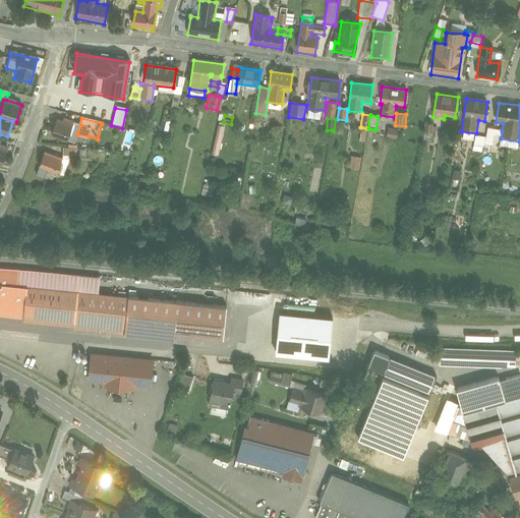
[(62,122),(56,120),(50,136),(67,142),(67,141),(73,126),(62,122)]
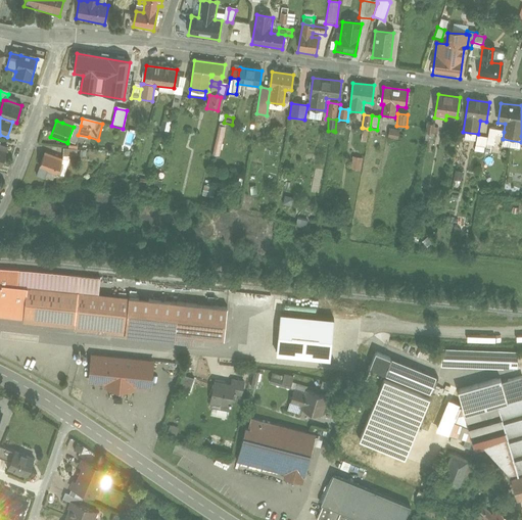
[(171,125),(161,123),(159,131),(168,133),(171,125)]
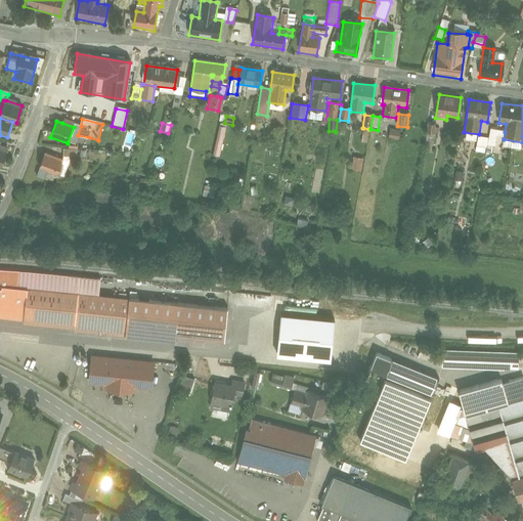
[(435,124),(428,123),(426,134),(434,135),(435,124)]
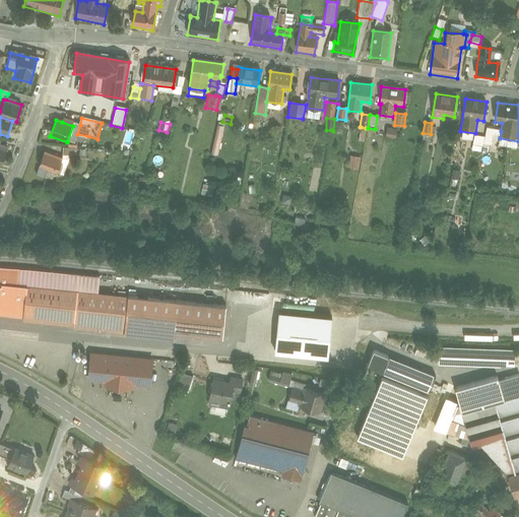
[(80,125),(74,123),(73,126),(67,141),(75,144),(77,134),(80,125)]
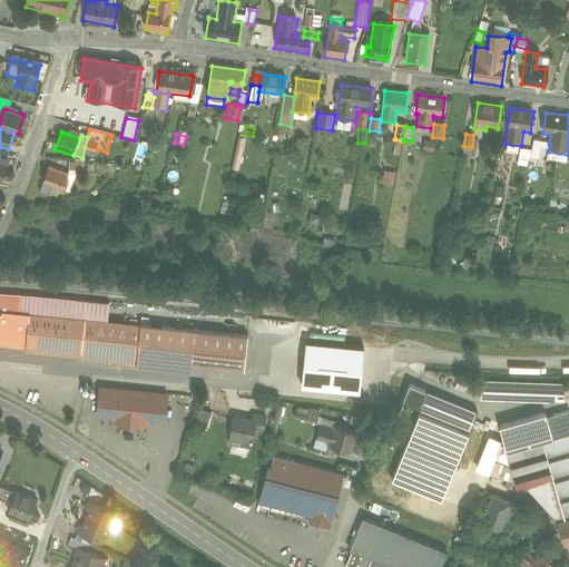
[(245,139),(238,138),(231,173),(237,174),(245,139)]
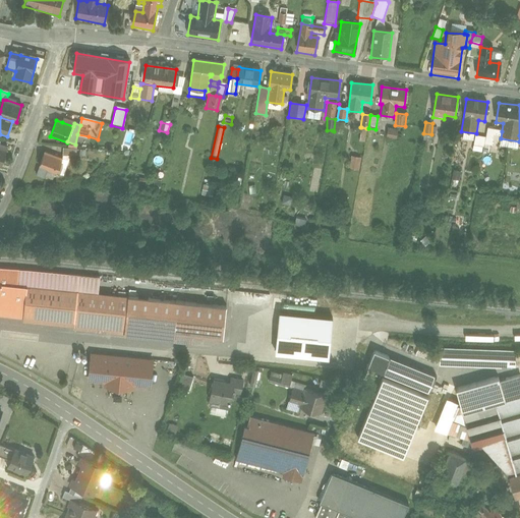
[(398,130),(388,129),(386,138),(397,139),(398,130)]
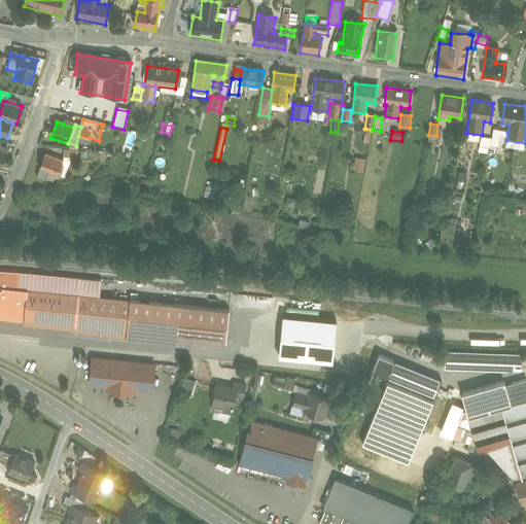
[(506,140),(507,133),(492,131),(491,140),(489,148),(490,148),(495,149),(497,149),(498,139),(506,140)]
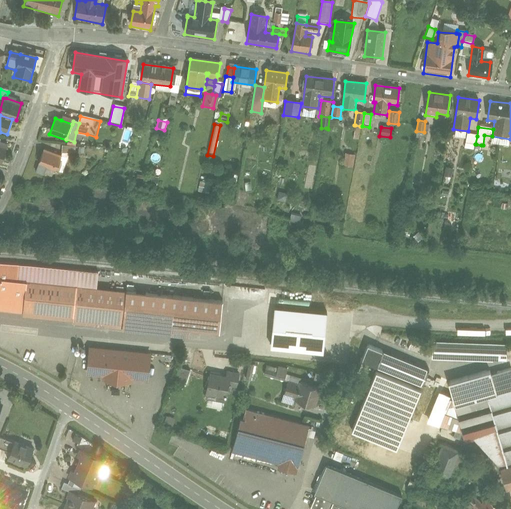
[(424,132),(416,131),(415,143),(424,144),(425,132),(424,132)]
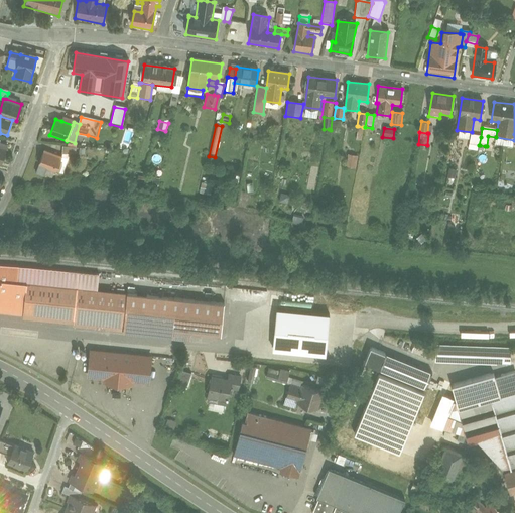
[(127,153),(133,135),(125,133),(120,151),(127,153)]
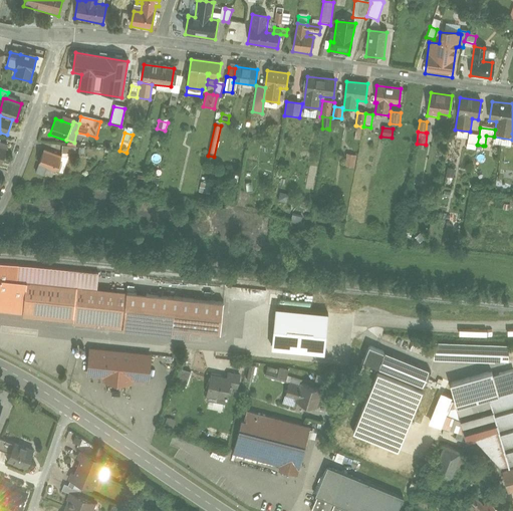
[(477,145),(479,137),(468,136),(467,146),(475,147),(477,147),(477,145)]
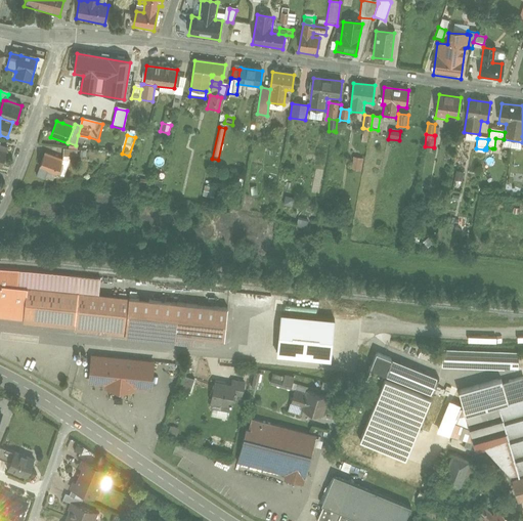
[(521,152),(522,142),(504,139),(503,149),(510,150),(521,152)]
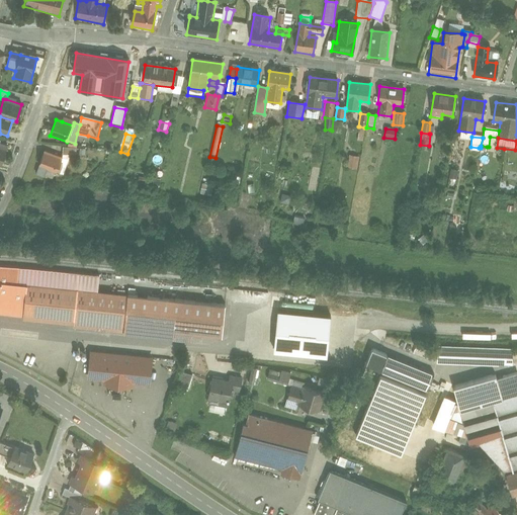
[(67,149),(62,149),(62,156),(75,157),(76,150),(67,149)]
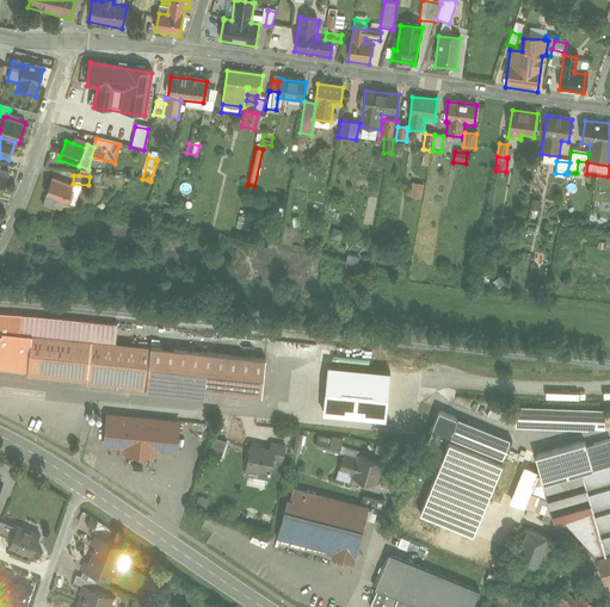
[(73,187),(53,179),(45,197),(55,202),(66,205),(73,187)]
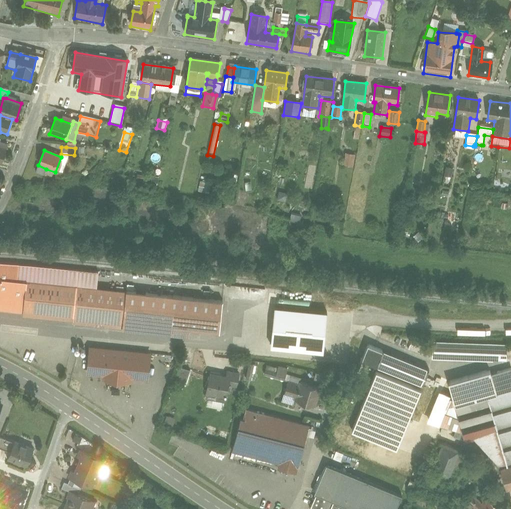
[(355,157),(346,155),(344,167),(353,169),(355,157)]
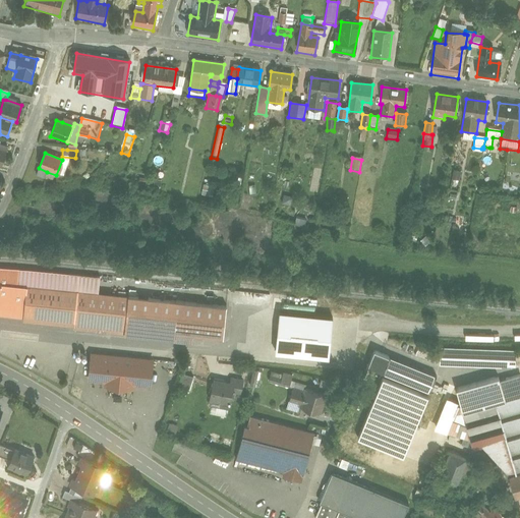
[(68,162),(62,160),(56,175),(63,177),(68,162)]
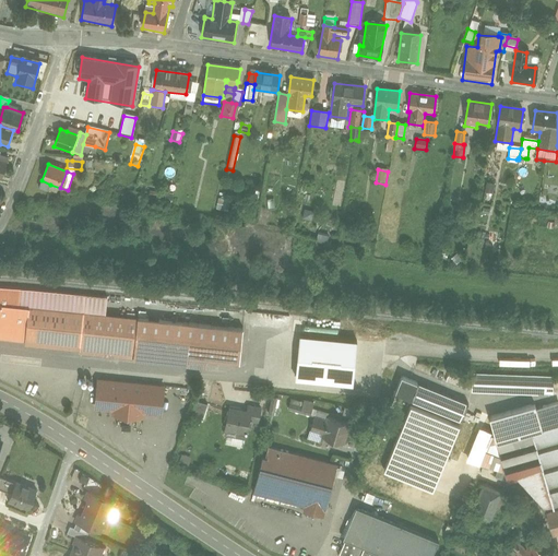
[(47,193),(50,185),(42,180),(37,189),(47,193)]
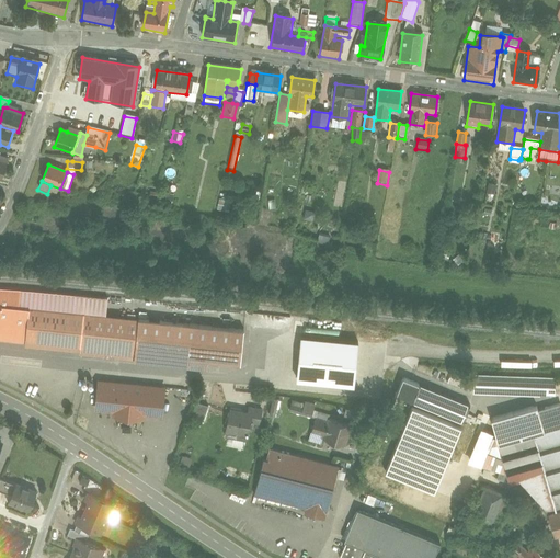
[(495,188),(488,185),(486,194),(493,196),(495,188)]
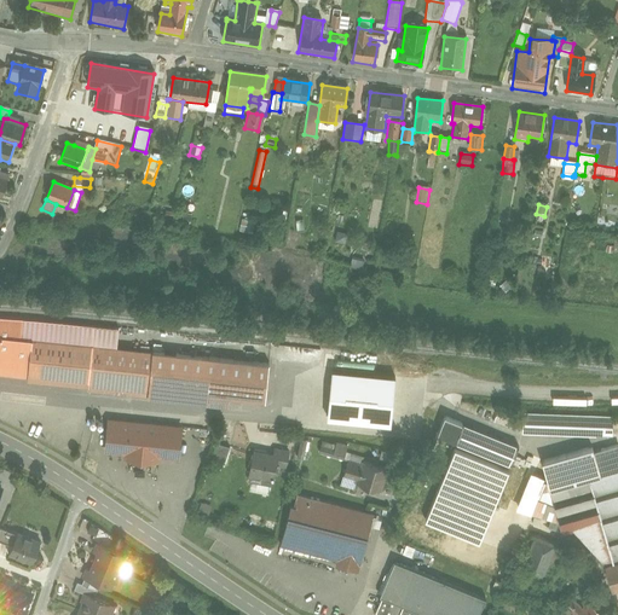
[(254,225),(241,222),(237,236),(252,239),(254,225)]
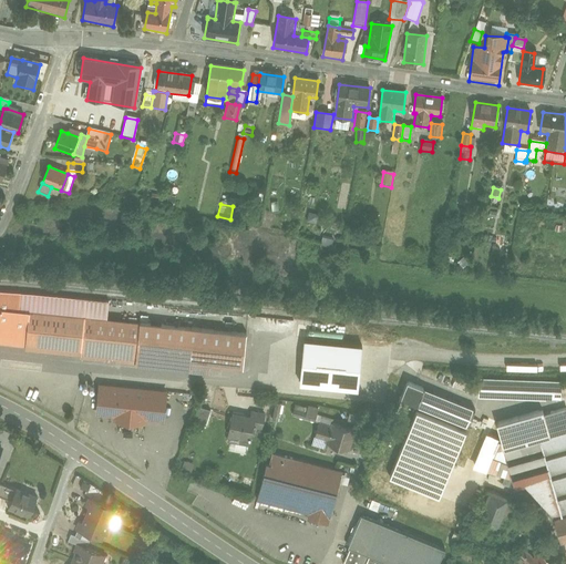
[(317,217),(307,215),(305,225),(314,227),(317,217)]
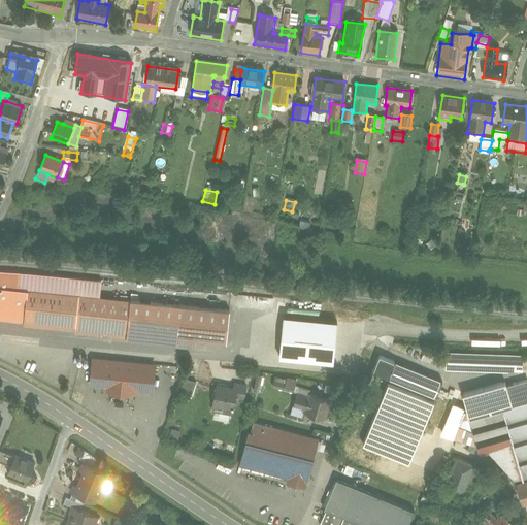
[(309,224),(299,223),(297,232),(308,234),(309,224)]
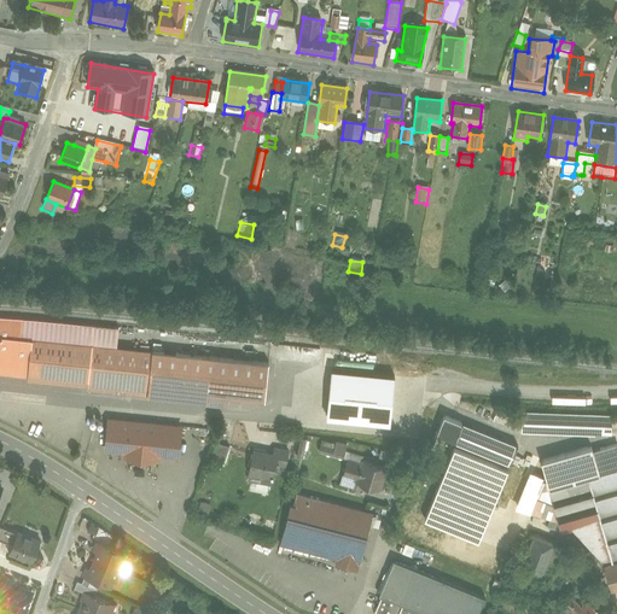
[(504,284),(499,288),(504,294),(510,290),(504,284)]
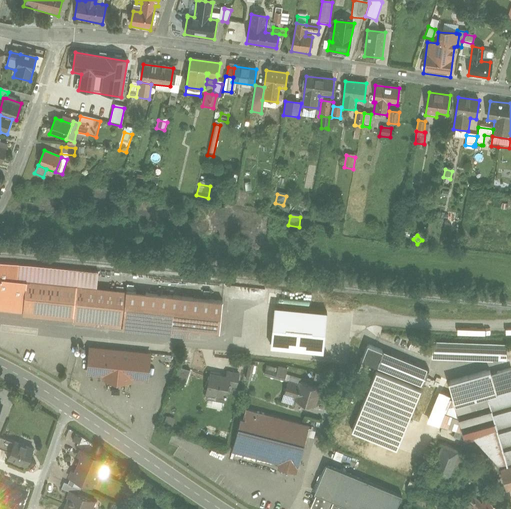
[(225,301),(98,288),(100,273),(36,266),(0,263),(0,311),(24,314),(23,316),(74,321),(74,323),(125,329),(124,330),(191,336),(192,331),(222,334),(225,301)]
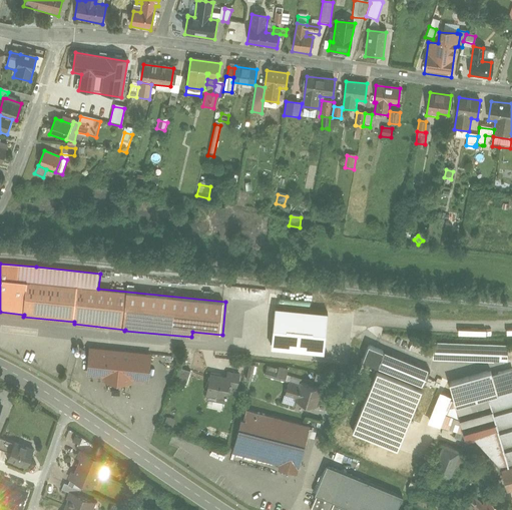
[(275,310),(271,350),(323,356),(327,316),(275,310)]
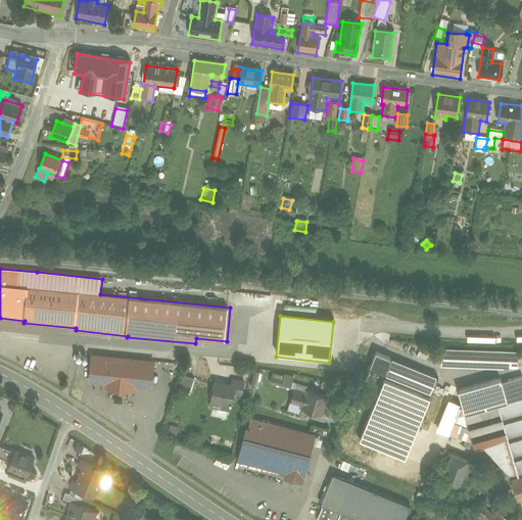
[(441,351),(440,368),(517,371),(518,355),(441,351)]
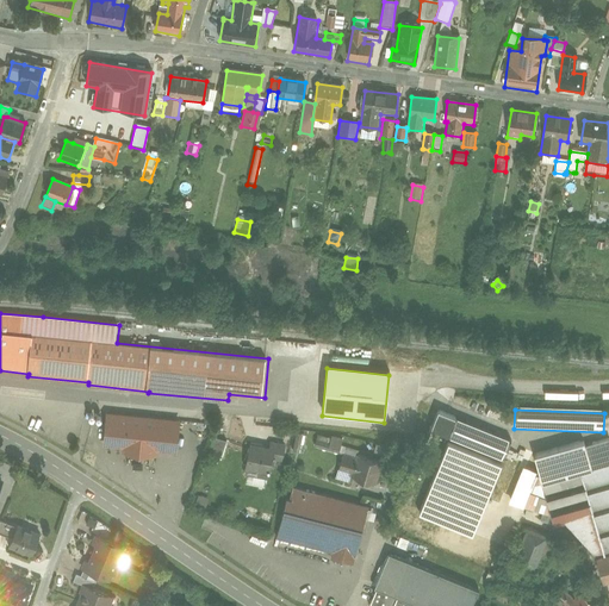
[(432,430),(451,438),(458,419),(440,412),(432,430)]
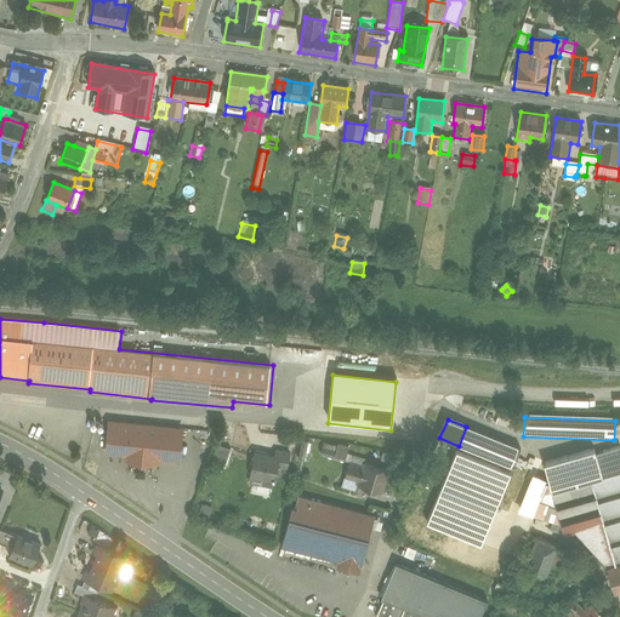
[(183,429),(107,422),(103,457),(125,460),(124,464),(159,468),(160,462),(180,464),(183,429)]
